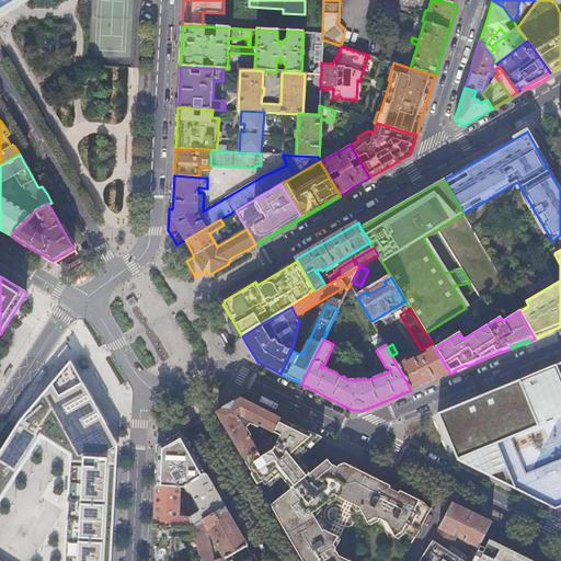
[(391,356),(411,390),(430,381),(450,374),(435,348),(434,347),(426,352),(427,354),(415,361),(414,358),(407,363),(400,352),(397,353),(391,356)]
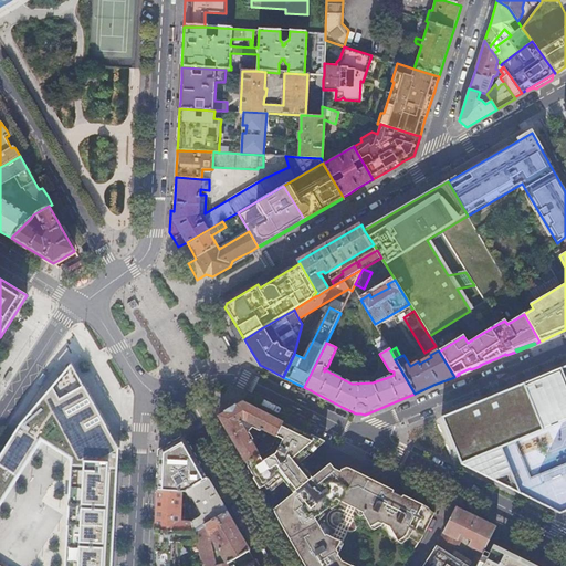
[(480,365),(480,366),(506,355),(505,354),(496,358),(480,365)]
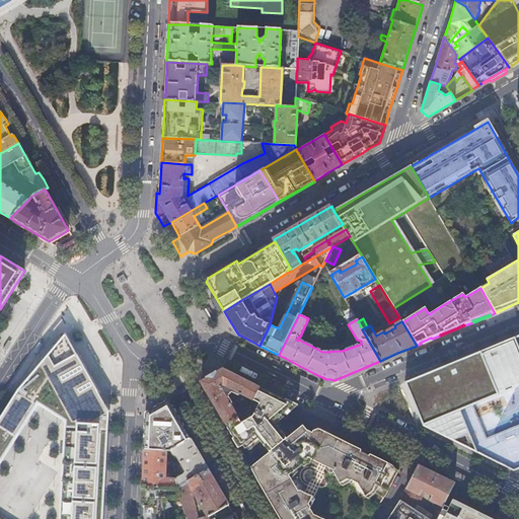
[(464,325),(440,336),(441,337),(464,326),(464,325)]
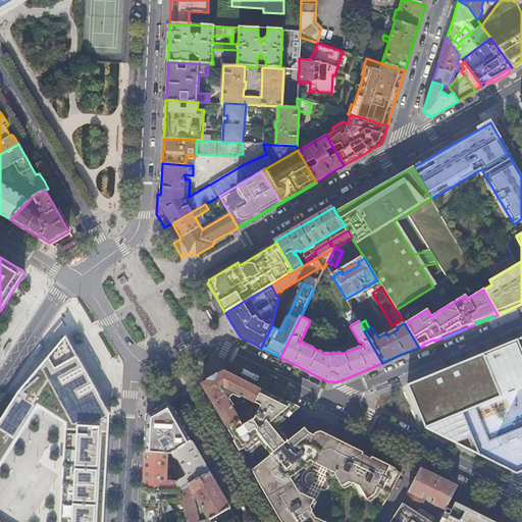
[(66,336),(18,392),(0,420),(0,521),(103,521),(108,445),(110,414),(66,336)]
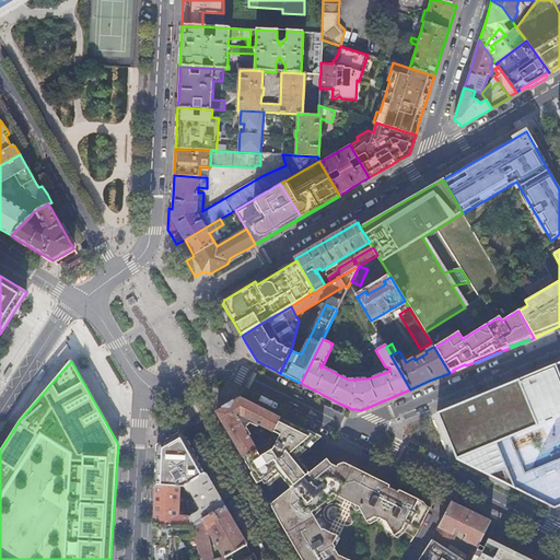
[(559,505),(559,362),(531,374),(438,412),(456,461),(553,509),(559,505)]
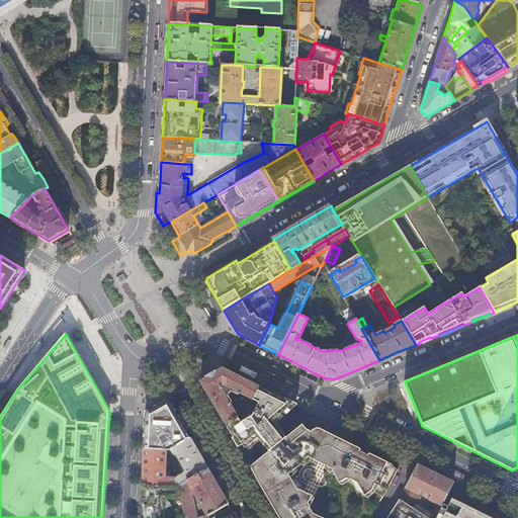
[(210,375),(200,381),(212,404),(225,423),(244,412),(241,407),(237,410),(233,403),(237,402),(249,408),(259,387),(222,369),(213,373),(210,375)]
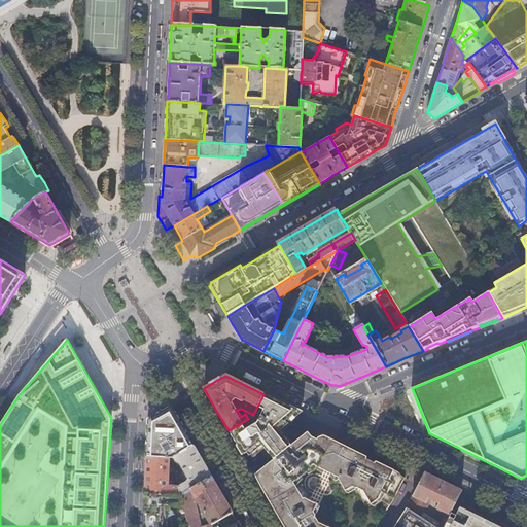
[(285,420),(286,419),(290,421),(301,412),(264,394),(253,415),(251,417),(248,419),(229,430),(242,455),(246,453),(249,456),(250,455),(252,457),(264,448),(274,459),(290,446),(281,434),(285,431),(282,428),(288,423),(285,420)]
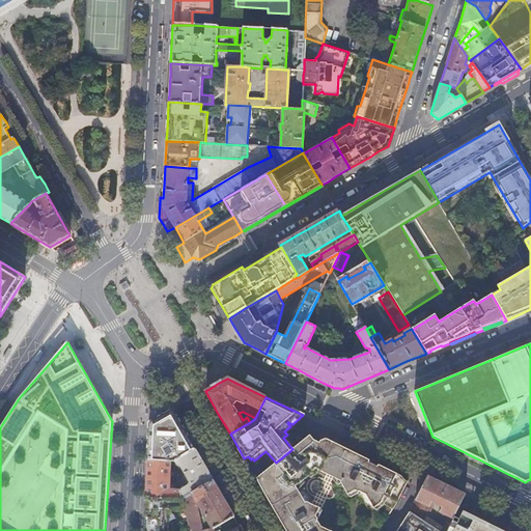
[(190,441),(188,439),(172,411),(160,418),(149,423),(147,460),(171,462),(172,463),(175,460),(179,457),(195,449),(190,441)]
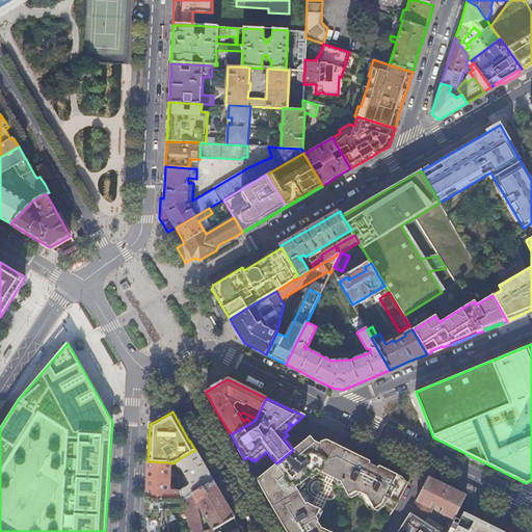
[(257,479),(258,481),(260,486),(263,493),(284,528),(285,527),(287,531),(315,531),(321,527),(317,521),(318,521),(322,512),(321,509),(317,507),(316,508),(308,504),(309,502),(307,499),(301,497),(300,497),(296,491),(299,490),(302,487),(299,483),(312,474),(314,477),(317,476),(319,471),(323,473),(323,472),(334,478),(333,479),(336,484),(339,486),(341,484),(348,497),(351,499),(358,494),(360,493),(384,472),(387,470),(380,467),(379,469),(367,462),(368,460),(326,440),(323,439),(320,442),(310,436),(293,450),(276,463),(257,479)]
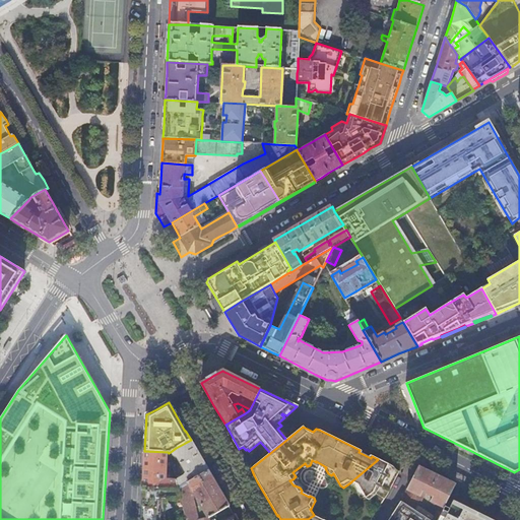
[(176,480),(178,489),(187,483),(188,482),(208,470),(199,454),(191,440),(176,448),(172,451),(174,456),(177,457),(182,466),(180,467),(185,475),(176,480)]
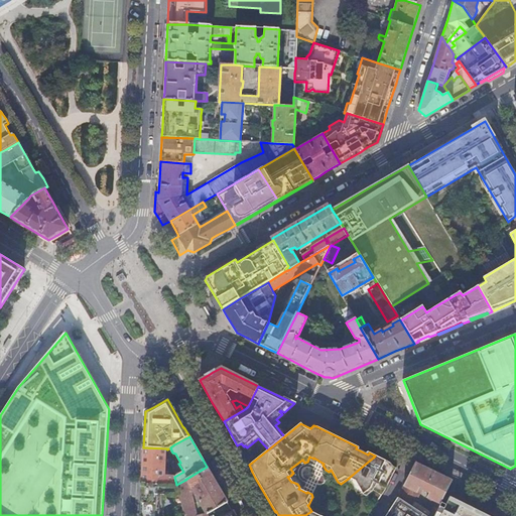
[(139,479),(142,479),(141,483),(176,485),(174,477),(165,476),(166,468),(163,467),(163,458),(165,455),(166,448),(143,447),(141,447),(140,465),(139,479)]
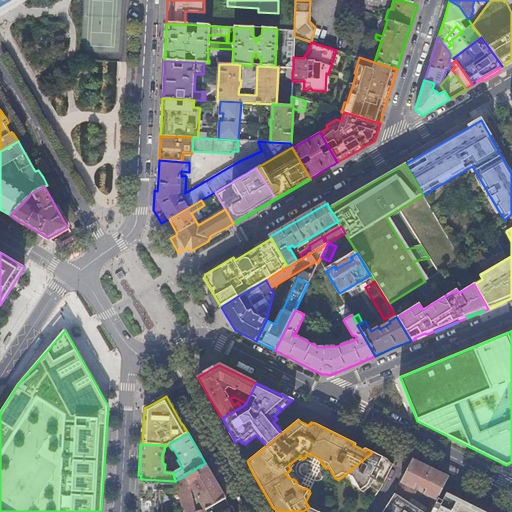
[(387,460),(375,454),(372,452),(370,454),(346,474),(352,477),(358,489),(360,491),(363,492),(369,487),(369,486),(366,484),(370,478),(382,485),(392,465),(390,463),(387,460)]
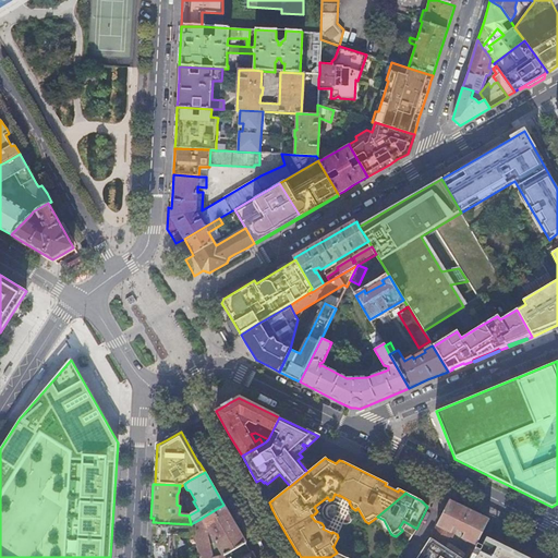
[(448,501),(443,514),(431,538),(445,547),(447,543),(449,537),(452,538),(456,531),(463,534),(461,538),(471,543),(466,552),(471,554),(471,553),(476,543),(487,520),(478,516),(458,506),(448,501)]
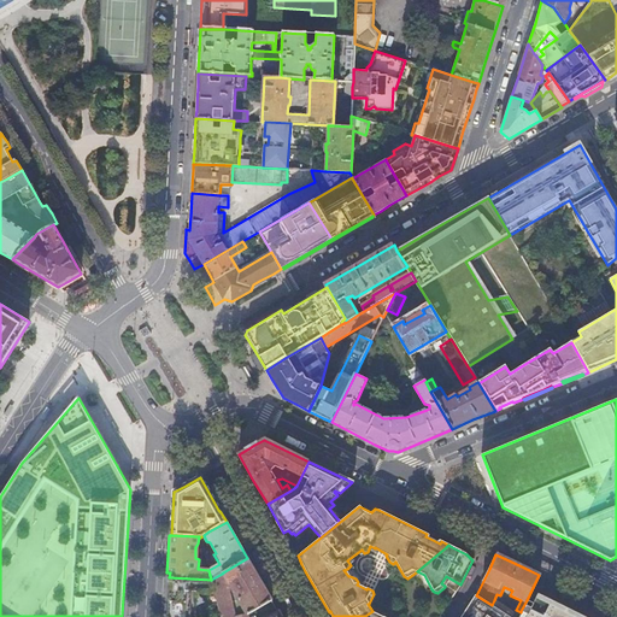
[(247,558),(223,573),(248,615),(272,600),(259,579),(247,558)]
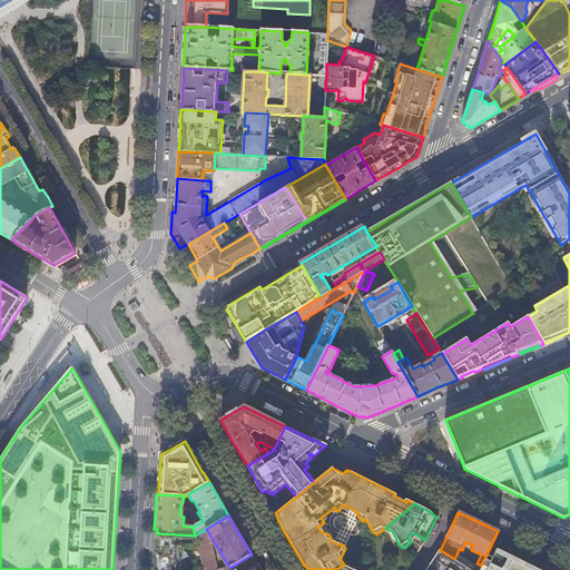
[(198,548),(203,569),(227,569),(227,568),(217,569),(216,569),(210,543),(208,543),(205,530),(195,536),(198,548)]
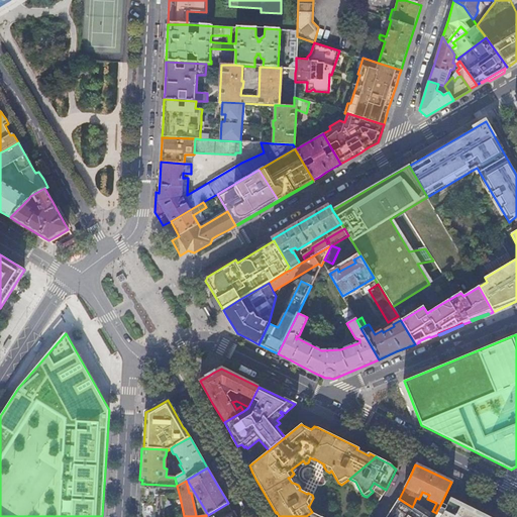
[(163,516),(165,496),(180,497),(177,486),(141,484),(139,516),(163,516)]
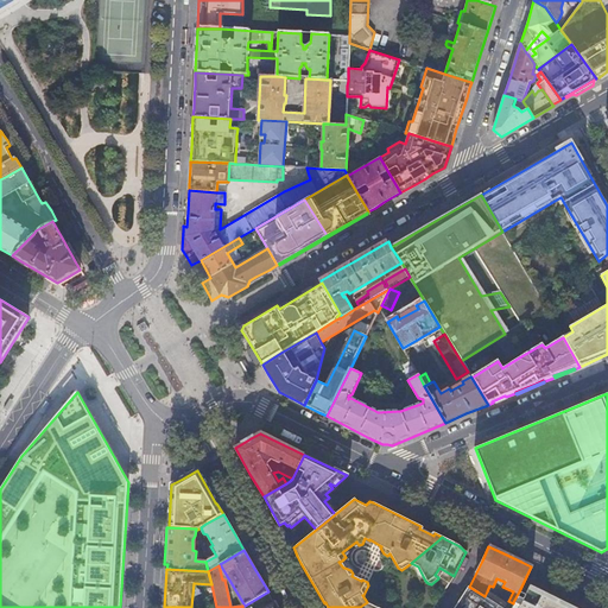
[(469,587),(454,607),(502,607),(485,596),(469,587)]
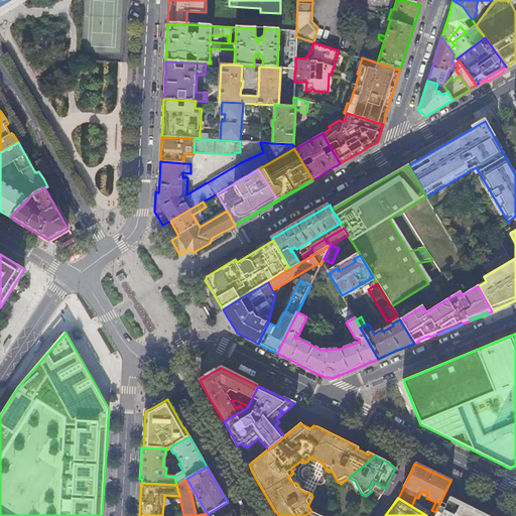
[(489,515),(457,500),(454,506),(455,507),(449,515),(489,515)]
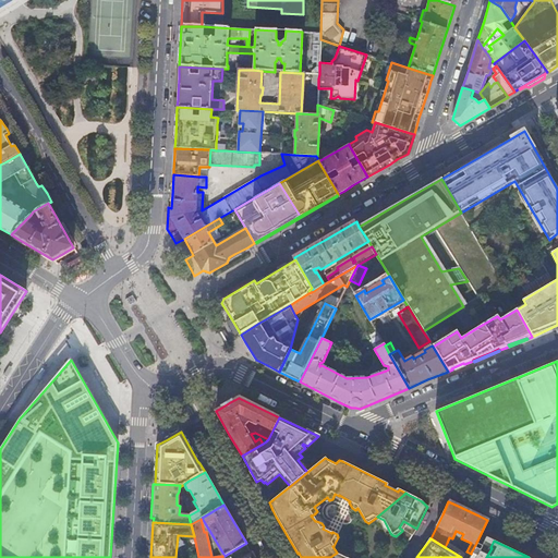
[(447,543),(445,547),(461,557),(468,557),(469,557),(447,543)]
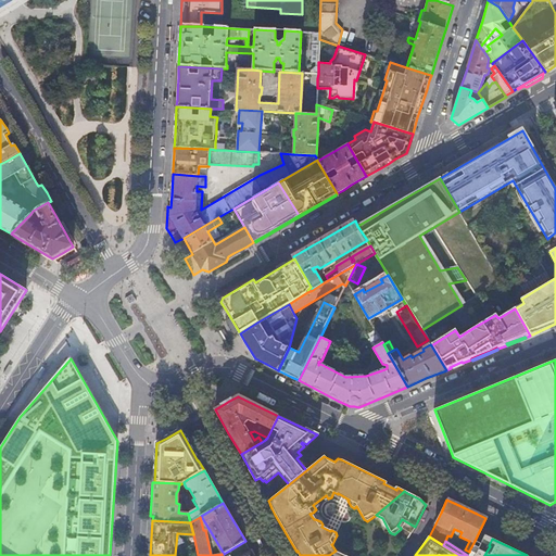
[(475,541),(469,551),(476,554),(481,544),(475,541)]
